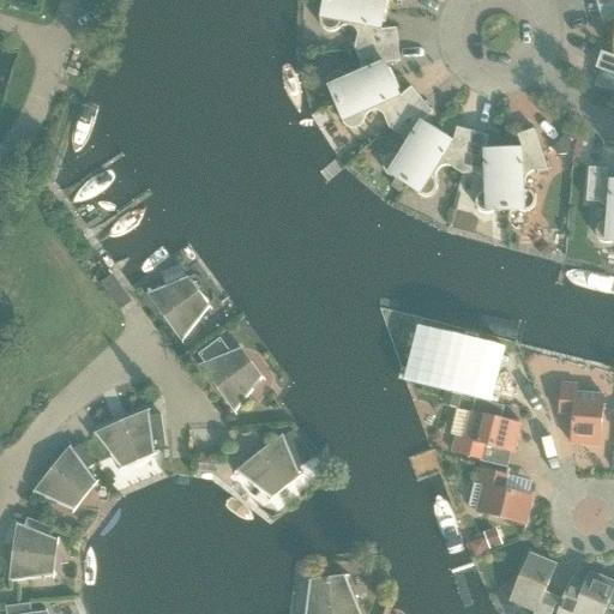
[(356,40),(355,49),(398,44),(396,28),(381,29),(384,11),(329,0),(324,0),(323,12),(321,13),(321,14),(320,16),(320,18),(320,20),(320,22),(320,24),(321,25),(323,26),(324,28),(325,29),(327,30),(330,31),(331,31),(333,31),(336,30),(343,25),(345,24),(348,24),(349,24),(351,25),(353,25),(354,26),(355,29),(356,30),(357,32),(357,35),(357,36),(357,37),(357,38),(356,40)]
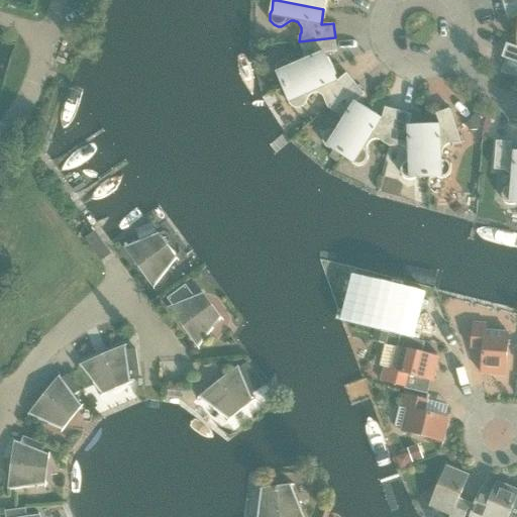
[(277,0),(323,9),(325,0),(277,0)]
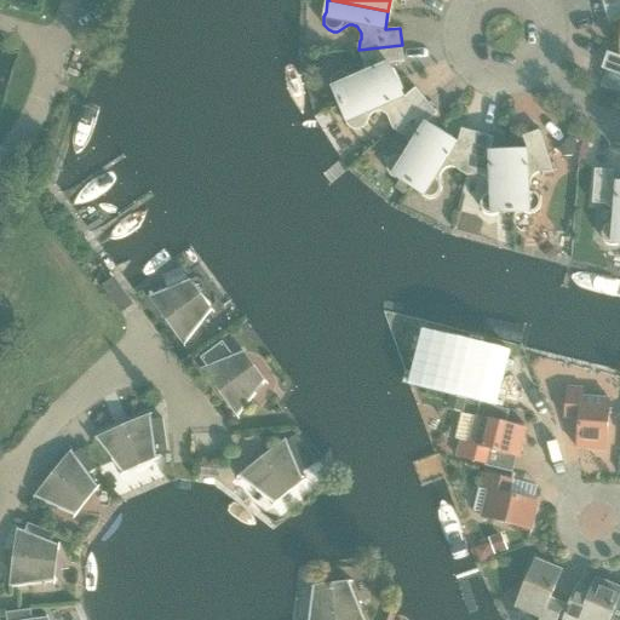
[(619,19),(619,1),(604,6),(609,23),(619,19)]
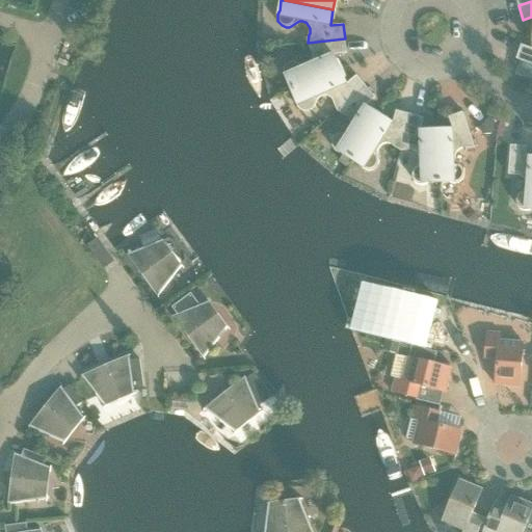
[(345,38),(308,43),(311,50),(312,51),(313,53),(313,54),(313,56),(313,57),(313,58),(312,59),(312,60),(310,62),(309,63),(307,64),(304,64),(302,64),(295,61),(293,61),(291,61),(289,62),(287,63),(286,64),(285,65),(285,68),(284,69),(284,71),(284,73),(284,74),(284,76),(285,77),(286,78),(287,79),(288,80),(292,89),(340,69),(334,54),(347,52),(345,38)]
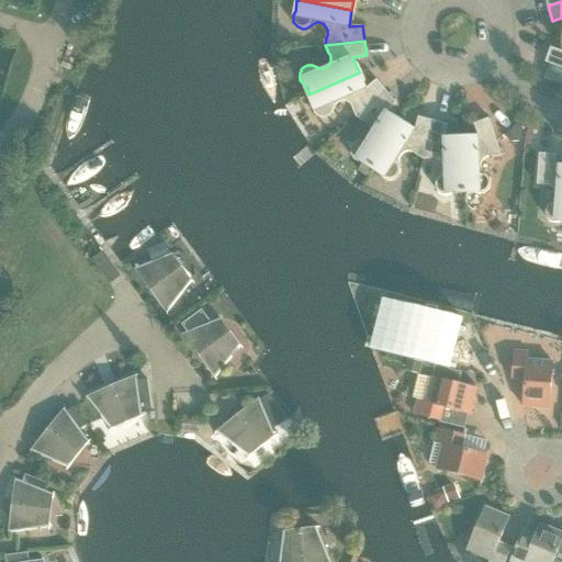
[(561,51),(551,47),(546,62),(561,67),(561,51)]
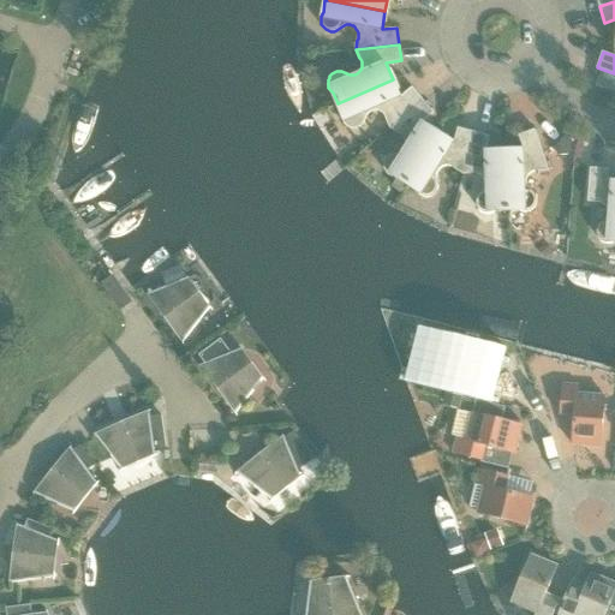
[(393,79),(338,103),(342,115),(342,117),(342,119),(342,120),(344,121),(345,124),(346,125),(347,126),(348,127),(351,129),(354,129),(356,129),(358,127),(359,127),(362,125),(364,124),(366,115),(368,113),(370,112),(371,111),(374,111),(376,111),(378,111),(381,112),(382,113),(384,114),(390,127),(423,100),(412,87),(400,97),(393,79)]
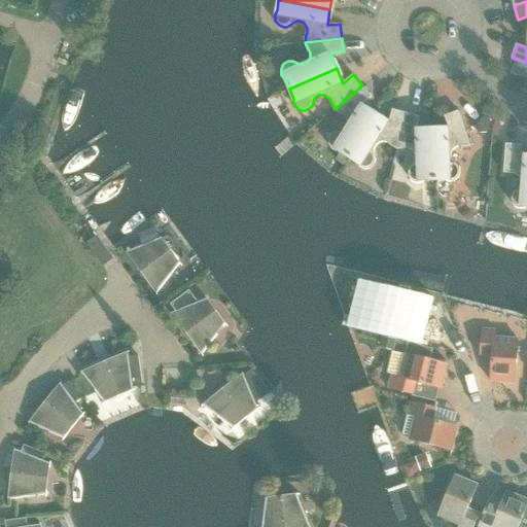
[(362,85),(335,109),(344,115),(345,116),(346,118),(347,119),(347,121),(347,123),(347,125),(346,127),(345,128),(344,130),(342,131),(335,133),(332,134),(331,135),(329,137),(329,139),(328,140),(328,141),(328,142),(329,144),(329,145),(330,147),(331,148),(332,149),(334,150),(336,151),(337,151),(339,151),(348,157),(376,113),(361,105),(372,96),(362,85)]
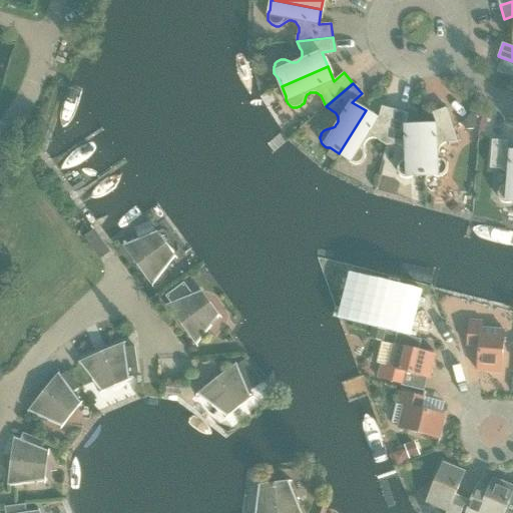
[(366,110),(339,153),(347,158),(348,159),(349,161),(350,162),(352,162),(354,163),(355,163),(356,164),(358,163),(360,163),(362,161),(364,160),(365,158),(366,156),(366,155),(366,154),(364,147),(364,145),(365,143),(366,142),(367,140),(368,139),(370,138),(372,138),(374,137),(376,138),(386,144),(396,109),(382,106),(379,118),(366,110)]
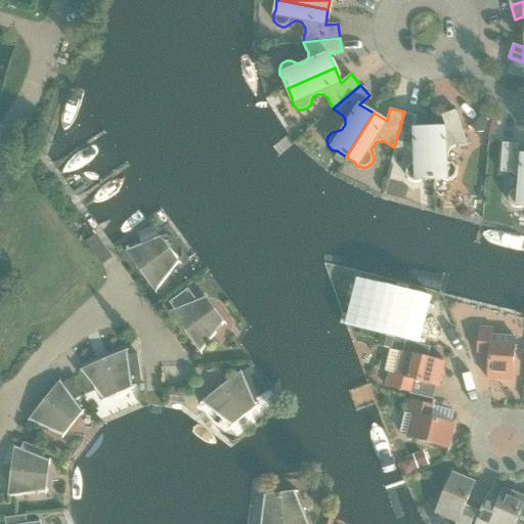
[(430,128),(432,179),(442,179),(445,180),(446,180),(448,180),(450,180),(452,179),(453,178),(454,177),(455,176),(456,175),(456,174),(457,172),(457,171),(457,170),(457,169),(456,167),(455,165),(450,160),(449,158),(448,157),(448,155),(448,153),(448,151),(449,150),(449,149),(450,148),(451,147),(453,146),(455,145),(468,145),(455,110),(442,115),(446,127),(430,128)]
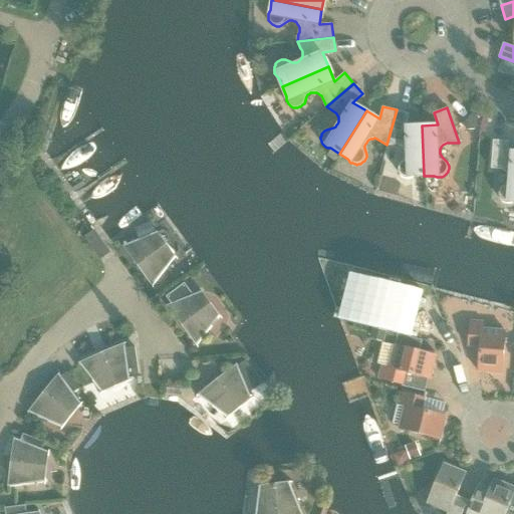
[(397,109),(387,145),(399,145),(401,145),(403,146),(404,148),(405,148),(405,150),(406,151),(406,152),(406,153),(406,154),(406,155),(406,156),(406,157),(405,158),(400,164),(399,165),(399,167),(399,168),(399,170),(399,171),(399,172),(400,174),(402,176),(404,177),(405,178),(407,178),(408,178),(410,178),(412,178),(413,177),(414,177),(424,176),(422,125),(406,125),(410,113),(397,109)]
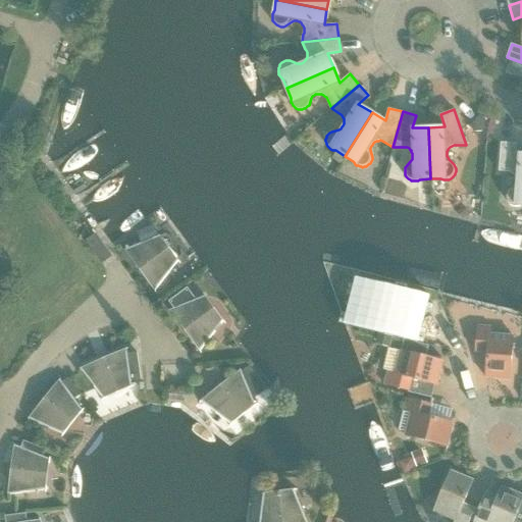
[(483,115),(479,115),(469,126),(474,131),(481,131),(483,115)]
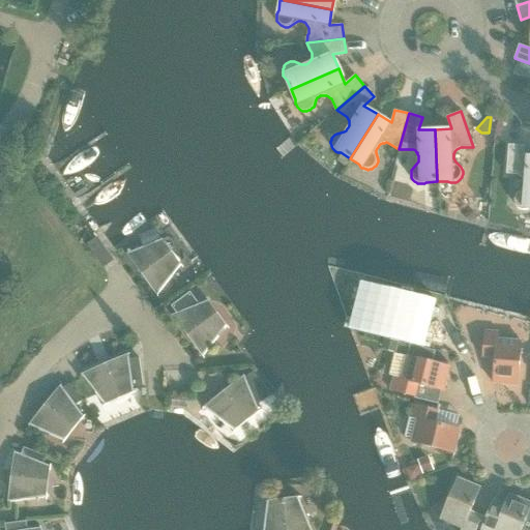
[(529,155),(524,155),(524,146),(508,144),(506,173),(512,174),(513,174),(518,174),(519,175),(520,176),(522,177),(523,179),(523,180),(523,182),(524,184),(523,185),(523,187),(522,188),(521,190),(520,192),(518,193),(517,194),(516,195),(514,197),(514,198),(514,199),(514,201),(514,202),(516,203),(516,205),(517,206),(519,208),(521,209),(523,209),(525,209),(526,209),(527,209),(529,208),(529,155)]
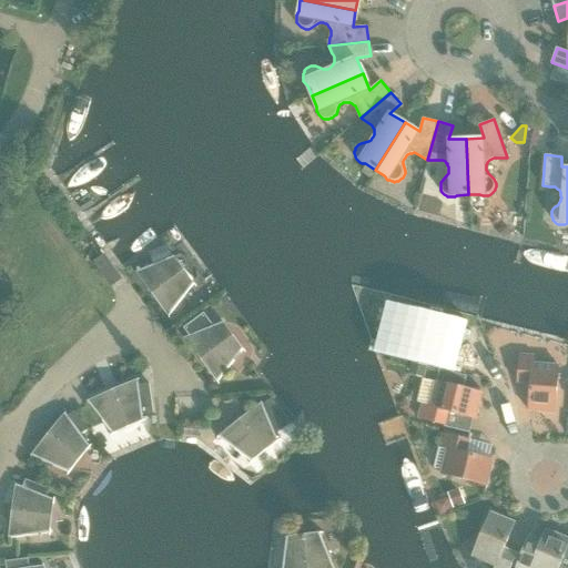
[(124,280),(105,255),(94,263),(113,288),(124,280)]
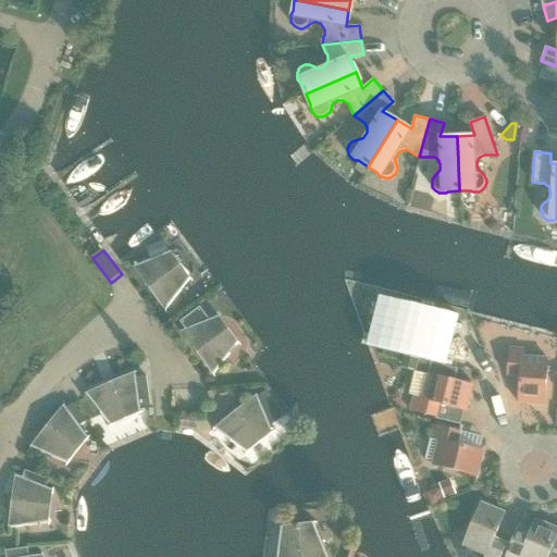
[(190,277),(171,251),(133,267),(164,310),(190,277)]
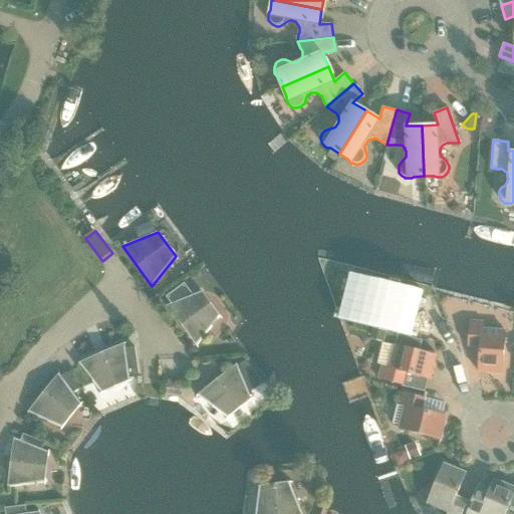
[(220,315),(202,291),(193,295),(184,283),(166,297),(171,304),(167,306),(196,345),(220,315)]
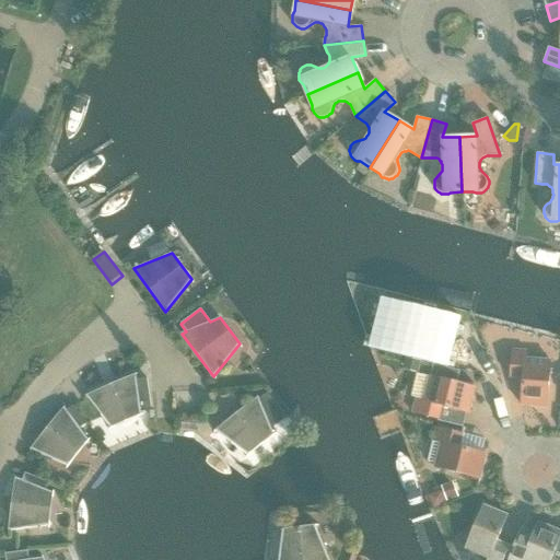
[(440,360),(443,347),(445,348),(452,323),(407,311),(400,336),(393,334),(389,348),(440,360)]
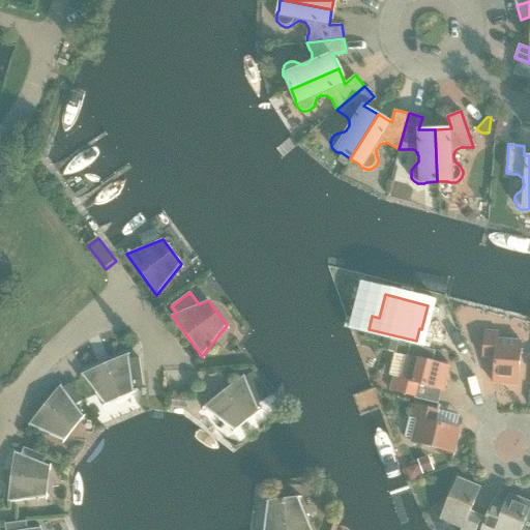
[(498,331),(484,330),(482,356),(495,357),(493,383),(518,384),(522,341),(498,339),(498,331)]
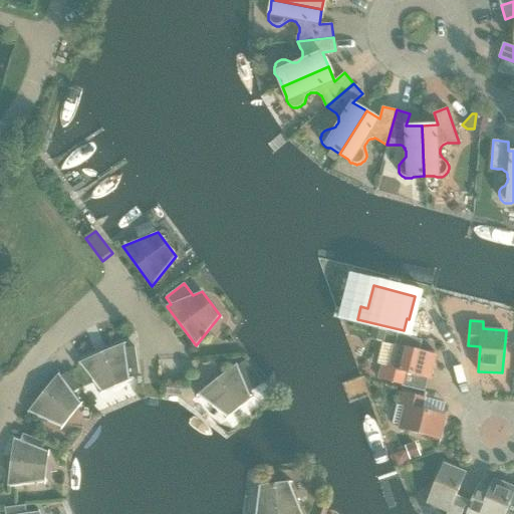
[(387,330),(372,327),(370,338),(384,341),(387,330)]
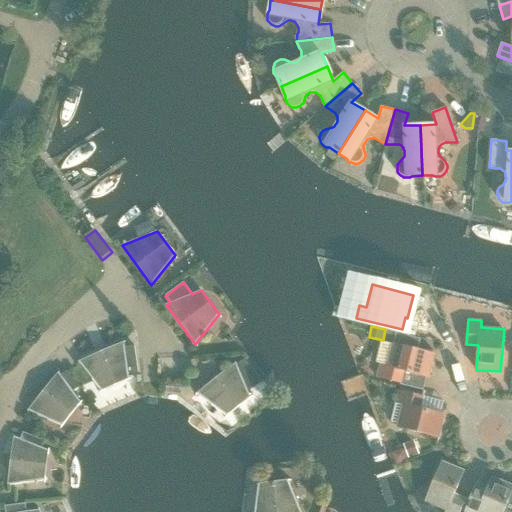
[(396,333),(393,344),(393,343),(387,365),(380,364),(377,377),(401,382),(404,371),(428,377),(434,354),(418,350),(420,339),(396,333)]
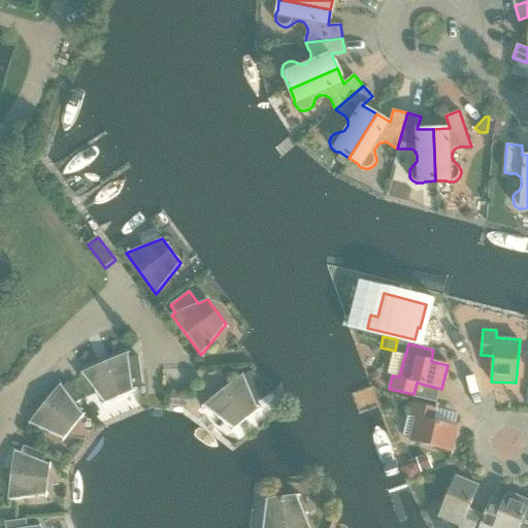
[(137,357),(128,358),(128,353),(80,372),(105,403),(133,391),(133,389),(142,387),(137,357)]
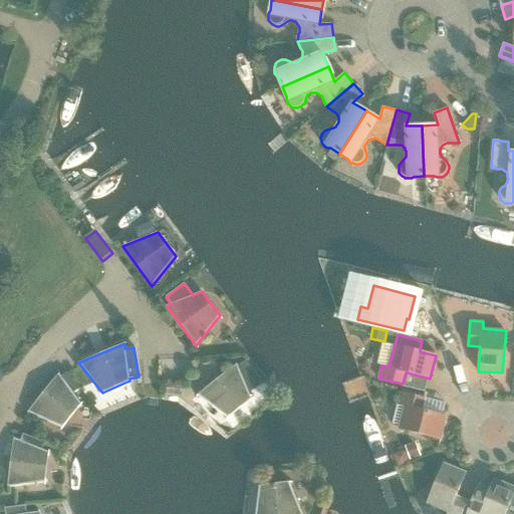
[(263,383),(246,360),(237,366),(236,364),(198,395),(228,418),(251,399),(249,394),(263,383)]
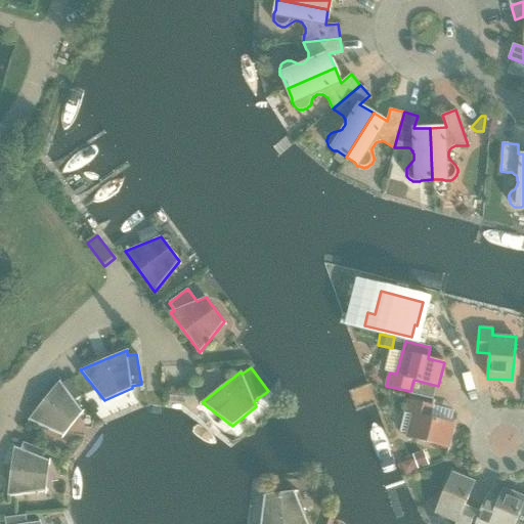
[(83,411),(59,381),(29,420),(63,436),(83,411)]
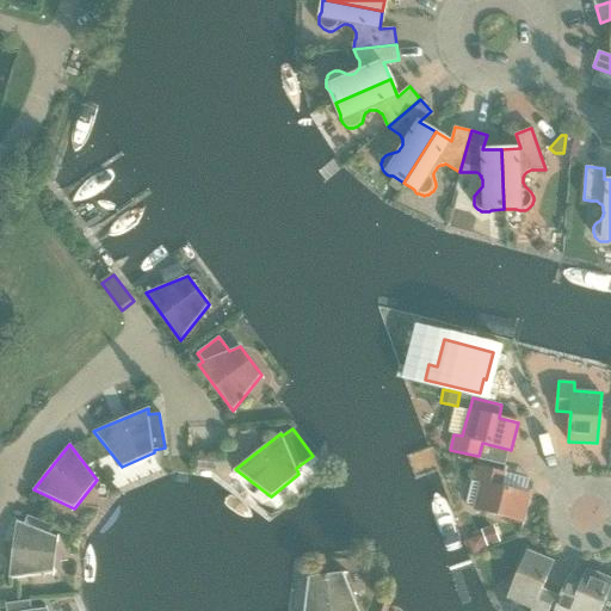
[(505,473),(476,466),(473,481),(481,483),(474,510),(524,522),(530,494),(501,487),(505,473)]
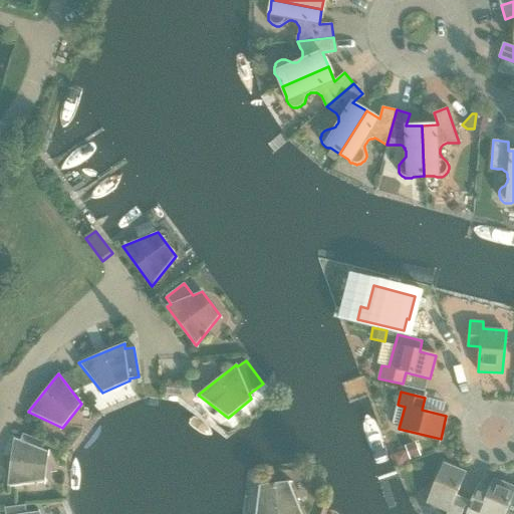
[(49,449),(14,435),(7,490),(44,485),(49,449)]
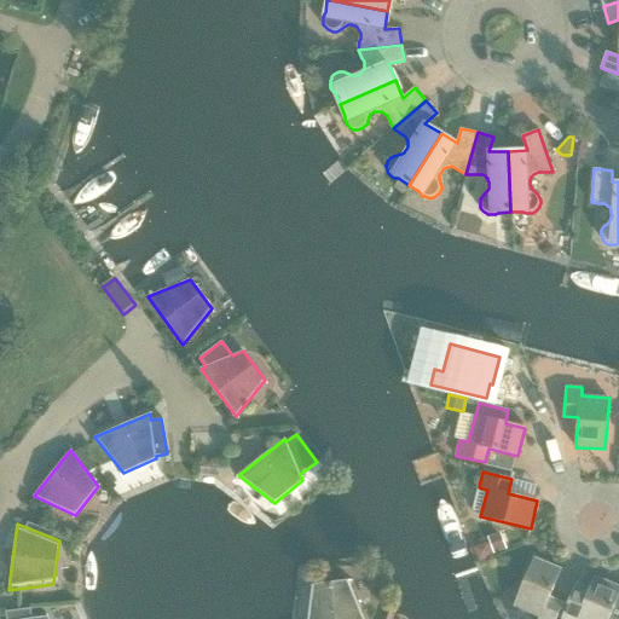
[(508,549),(501,532),(489,537),(495,554),(508,549)]
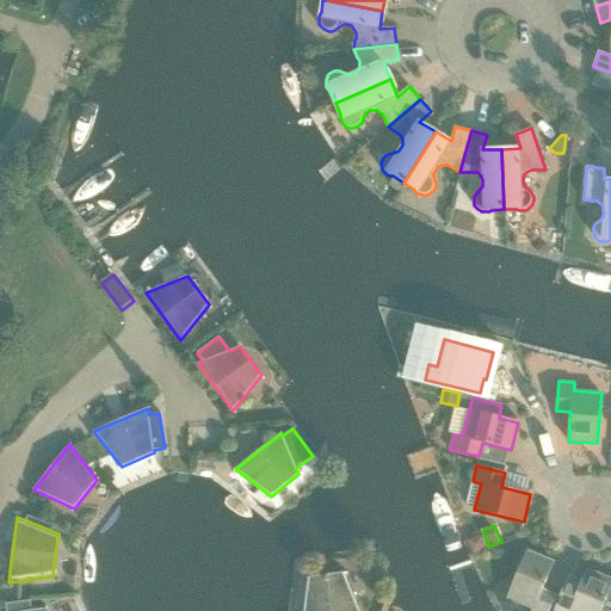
[(531,610),(548,610),(556,596),(542,590),(554,562),(528,551),(508,598),(534,609),(531,610)]
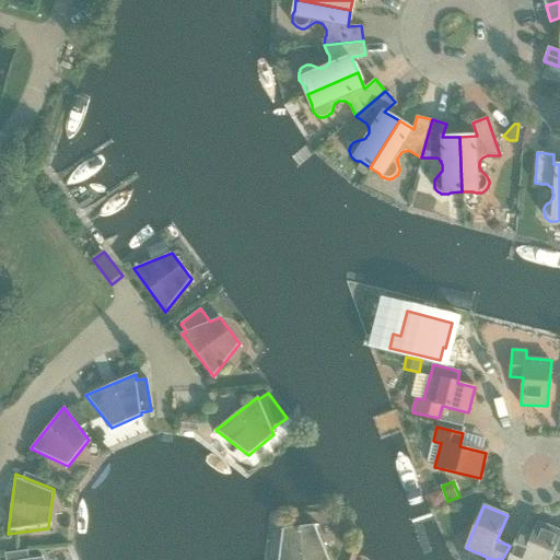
[(559,531),(538,522),(533,535),(521,529),(509,559),(559,559),(559,548),(557,547),(559,538),(559,531)]
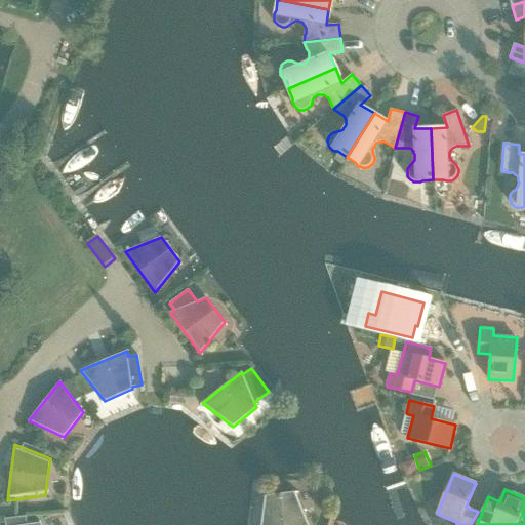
[(309,524),(295,492),(265,496),(260,524),(309,524)]
